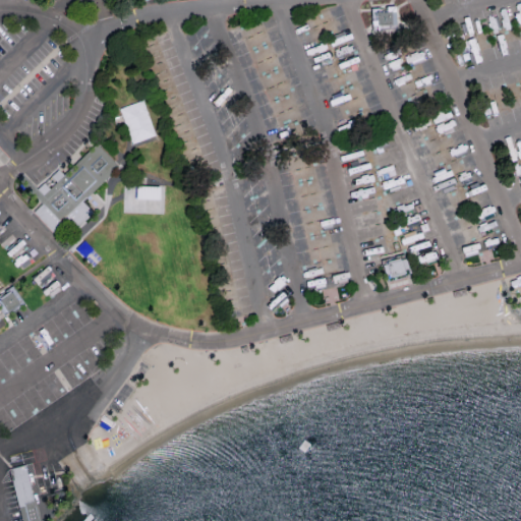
[(394,6),(373,7),(374,29),(395,26),(394,6)]
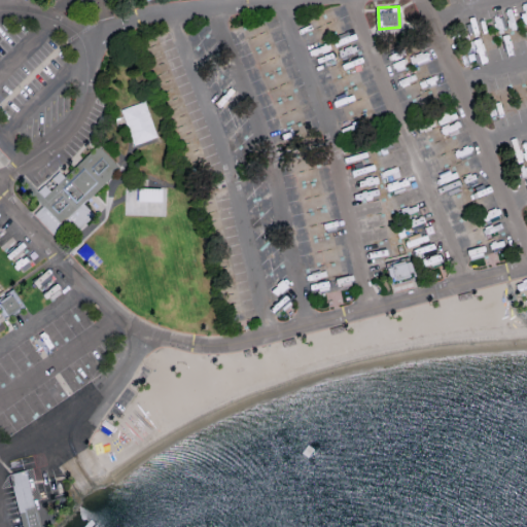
[(120,108),(133,145),(156,137),(145,101),(120,108)]
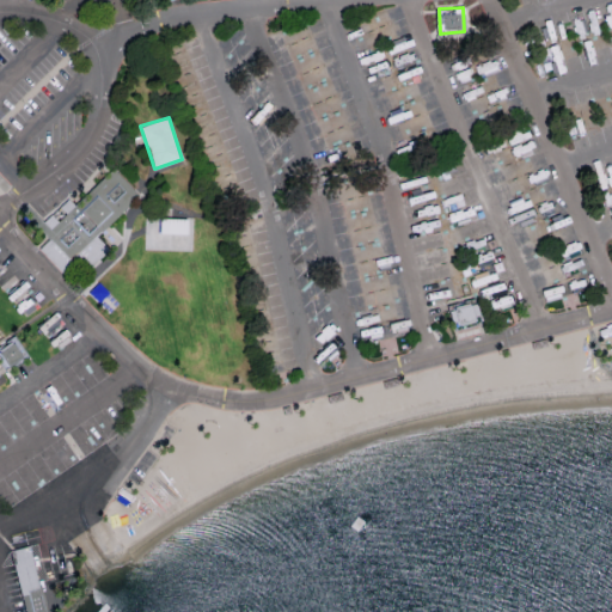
[(139,194),(112,167),(74,204),(68,199),(59,207),(66,214),(57,221),(50,214),(32,231),(66,265),(79,252),(91,264),(108,248),(96,236),(139,194)]
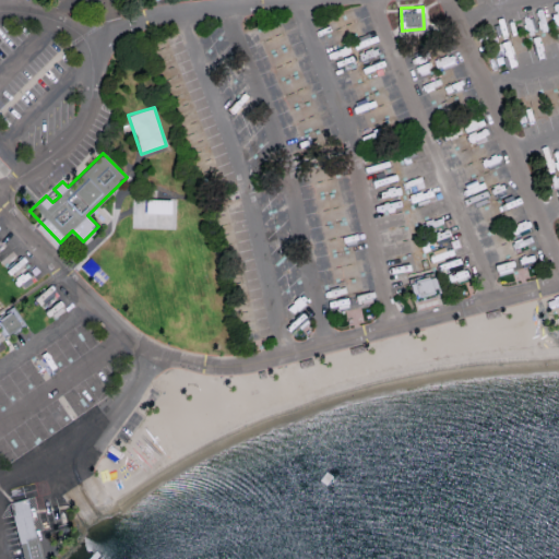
[(439,292),(433,275),(409,283),(415,299),(439,292)]
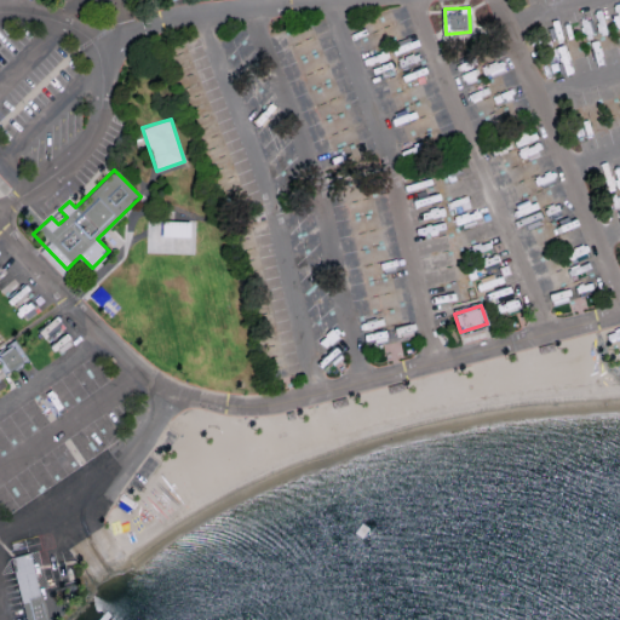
[(0,350),(0,362),(3,362),(7,372),(27,361),(17,342),(0,350)]
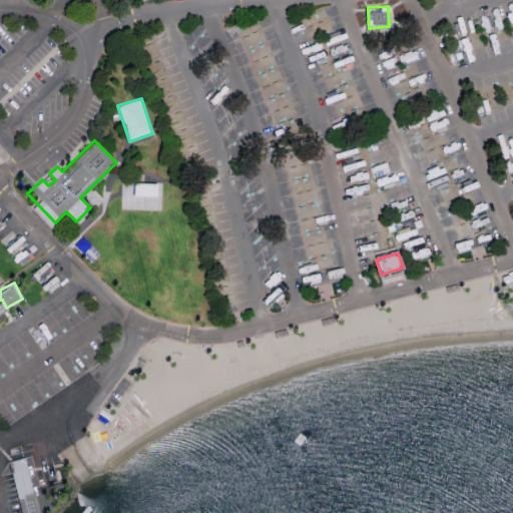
[(21,512),(36,512),(26,457),(11,459),(21,512)]
